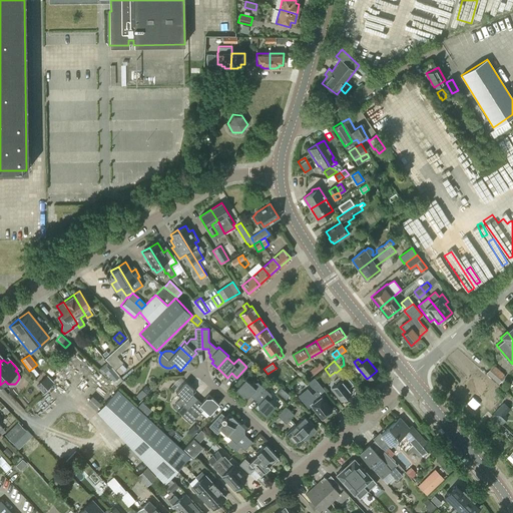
[(320,363),(315,367),(319,371),(324,367),(320,363)]
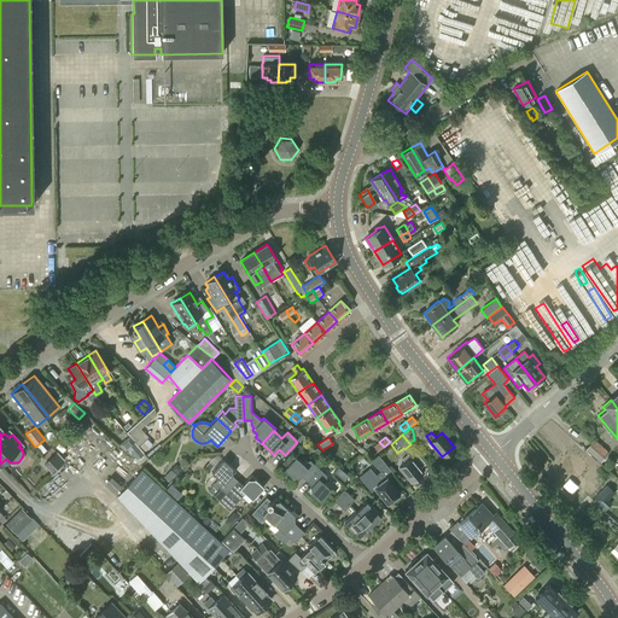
[(143,453),(130,438),(124,443),(128,447),(127,447),(136,459),(143,453)]
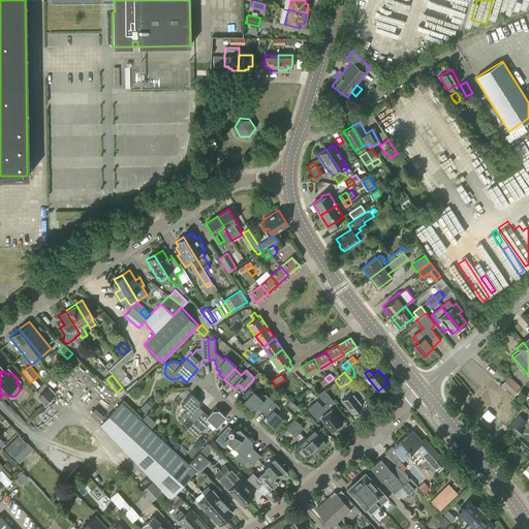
[(508,376),(507,377),(501,384),(499,386),(512,398),(515,396),(521,387),(520,385),(521,385),(511,377),(510,378),(508,376)]
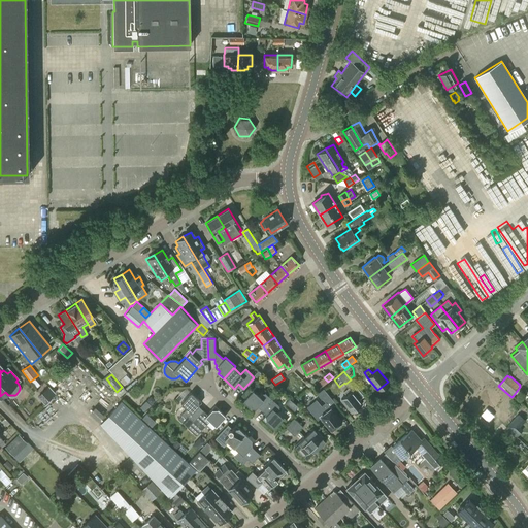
[(328,382),(324,377),(319,382),(323,386),(328,382)]
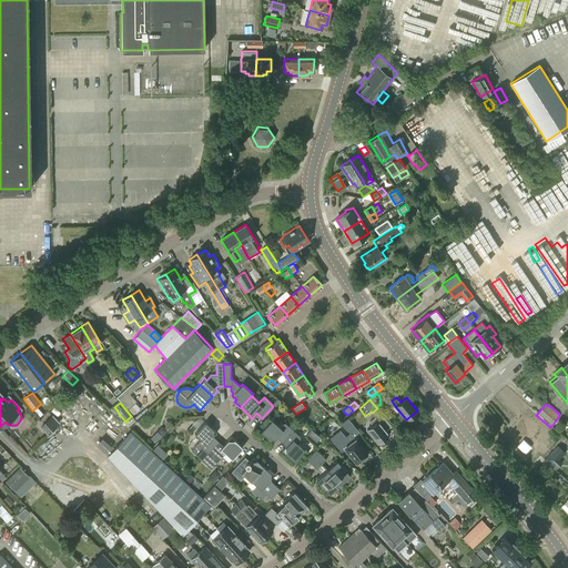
[(550,428),(527,408),(503,435),(527,455),(550,428)]
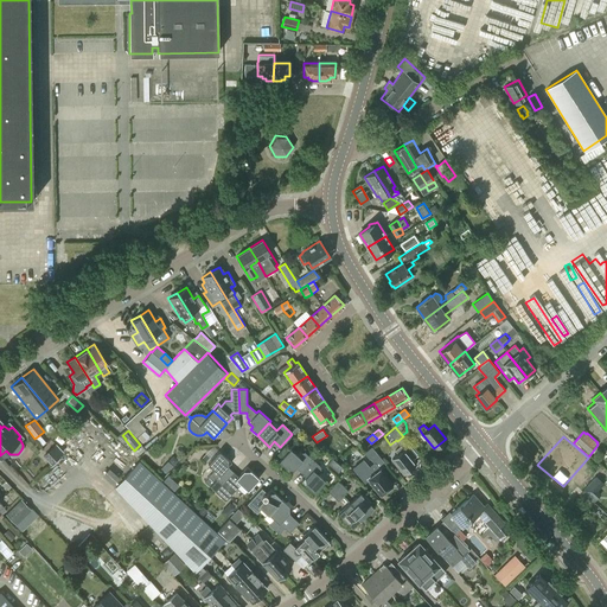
[(398,453),(391,459),(403,473),(415,464),(403,448),(403,449),(400,445),(395,449),(398,453)]
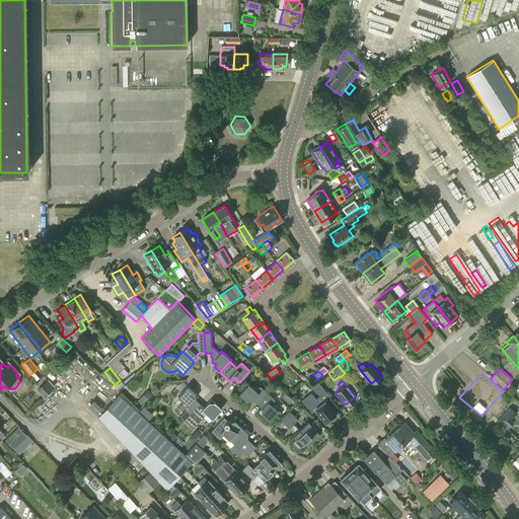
[(317,382),(311,386),(315,392),(316,391),(318,394),(324,389),(317,382)]
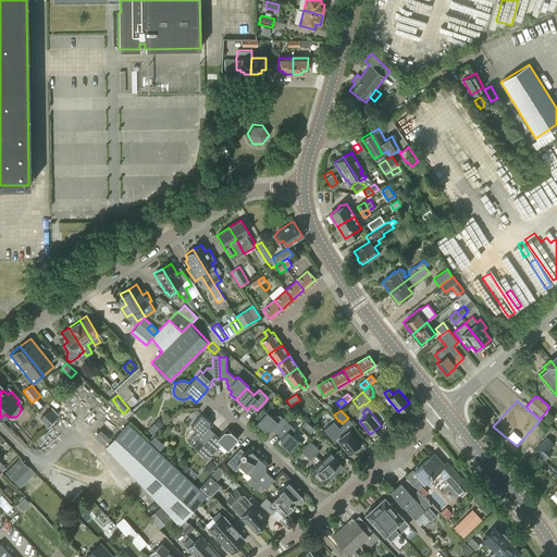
[(47,425),(54,417),(49,411),(47,411),(40,418),(47,425)]
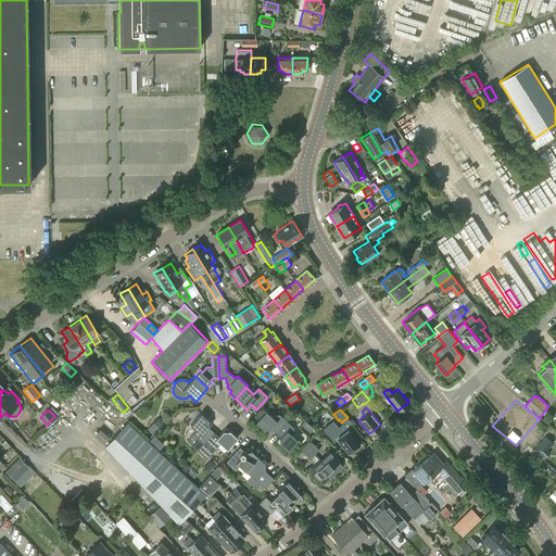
[(276,432),(287,420),(279,414),(275,414),(273,416),(266,411),(255,421),(267,432),(270,428),(276,432)]
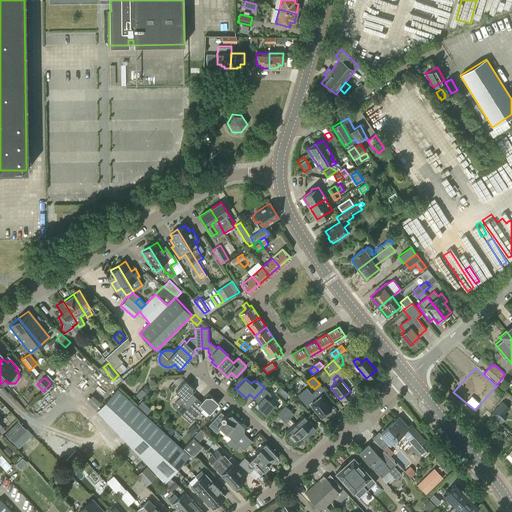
[(5,380),(0,384),(8,393),(13,388),(8,383),(6,381),(5,380)]
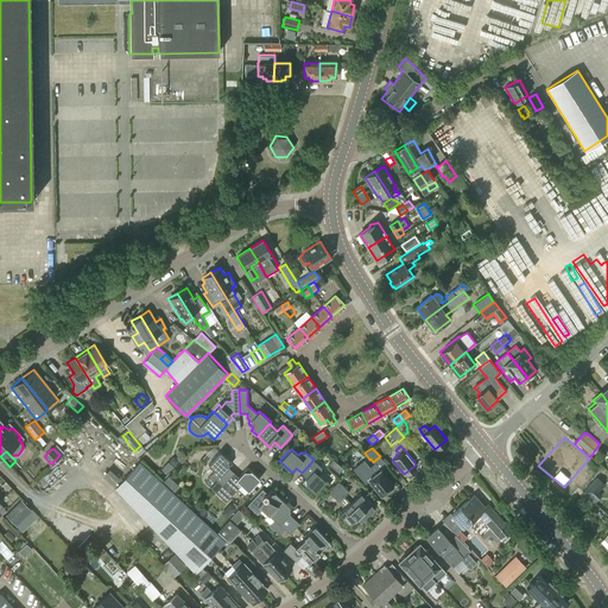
[(222,485),(233,472),(228,467),(232,463),(220,451),(208,464),(215,470),(211,475),(222,485)]
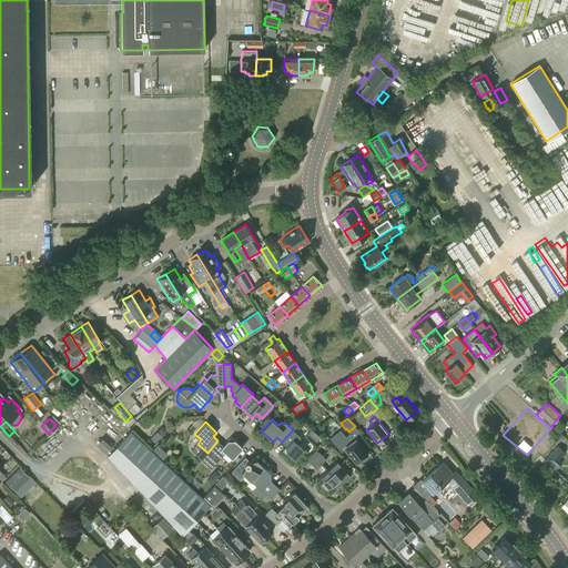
[(293,429),(282,442),(286,446),(282,450),(294,460),(304,449),(297,444),(301,440),(300,436),(293,429)]
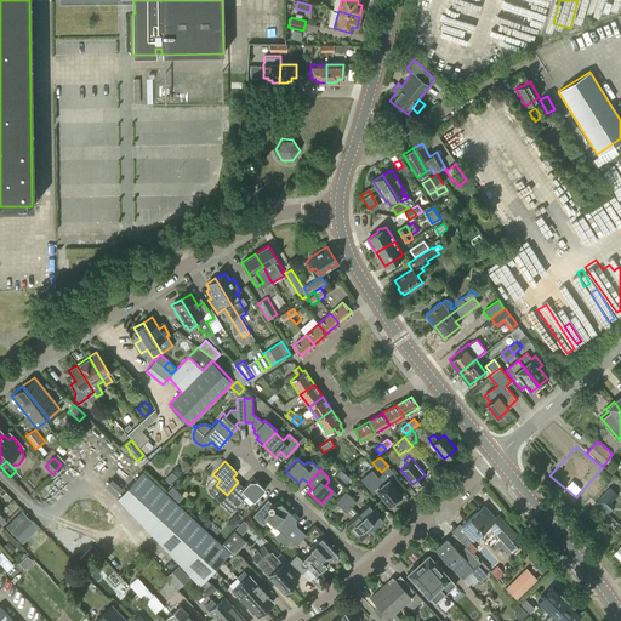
[(336,476),(346,484),(351,478),(341,469),(336,476)]
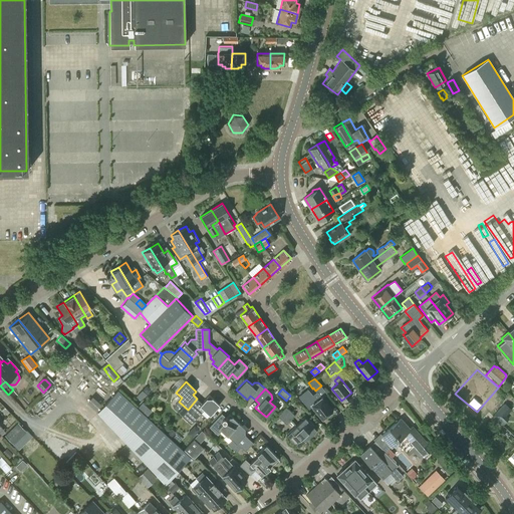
[(141,399),(147,394),(143,390),(137,396),(141,399)]
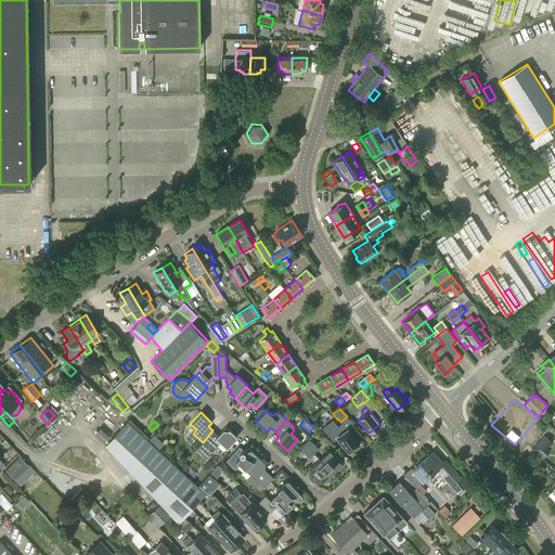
[(105,444),(179,521),(205,493),(127,422),(105,444)]
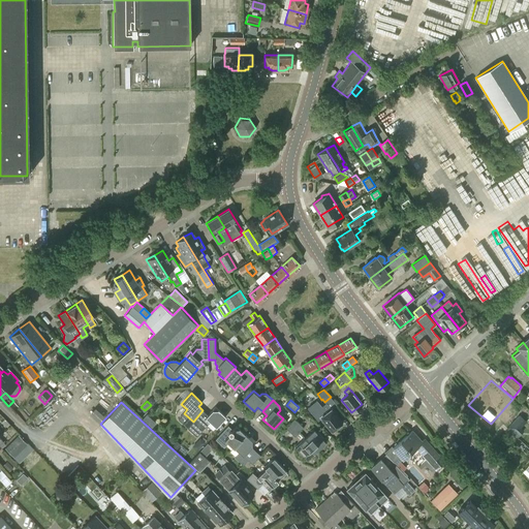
[(321,407),(320,406),(312,413),(317,421),(321,417),(331,431),(342,422),(332,408),(331,408),(327,403),(321,407)]
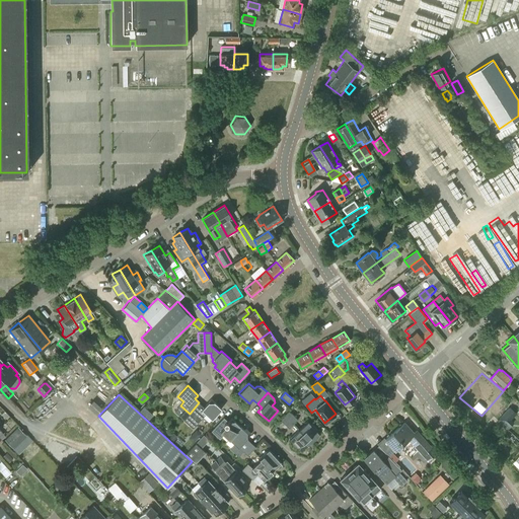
[(199,402),(190,414),(183,419),(193,427),(198,422),(206,414),(212,419),(222,409),(211,398),(204,406),(199,402)]
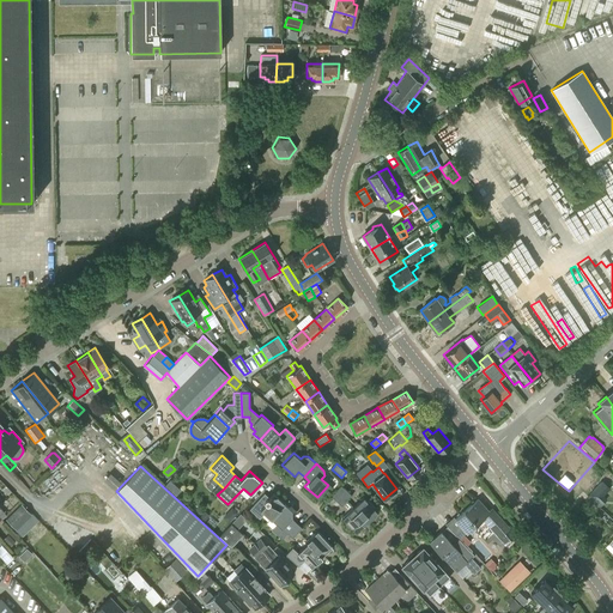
[(169,491),(175,485),(169,480),(164,486),(169,491)]
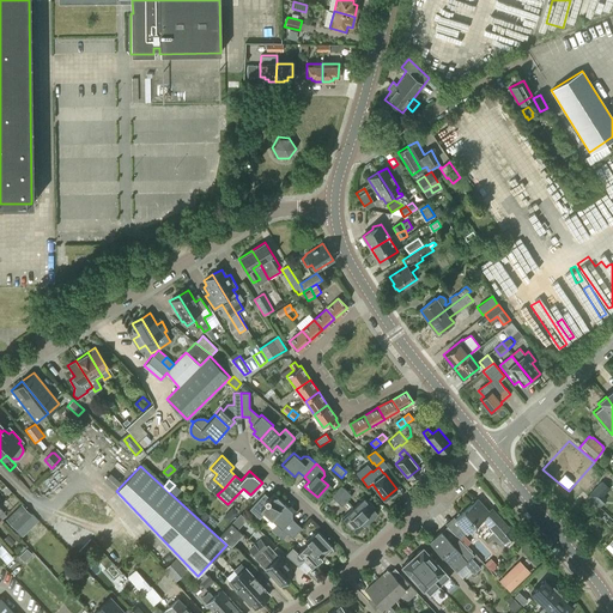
[(337,501),(346,490),(341,485),(332,496),(337,501)]
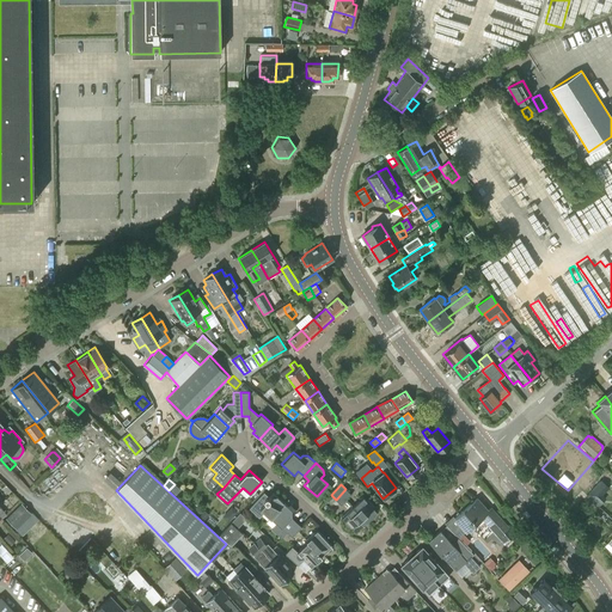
[(603,494),(594,487),(586,495),(598,506),(605,497),(603,494)]
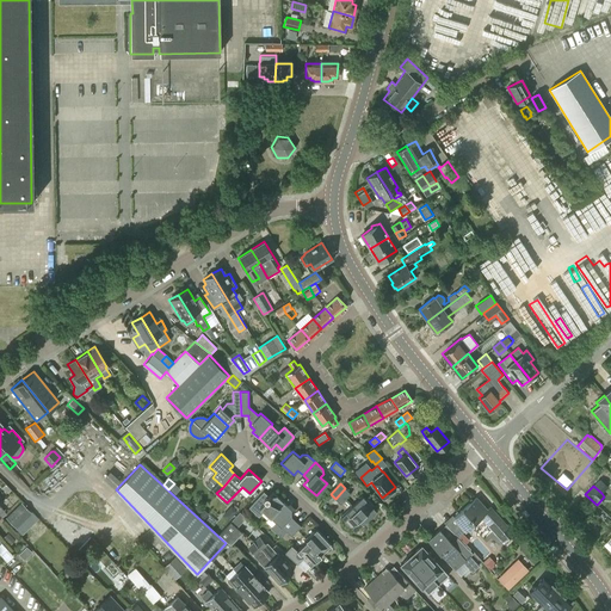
[(351,493),(345,488),(335,499),(340,504),(341,505),(351,493)]
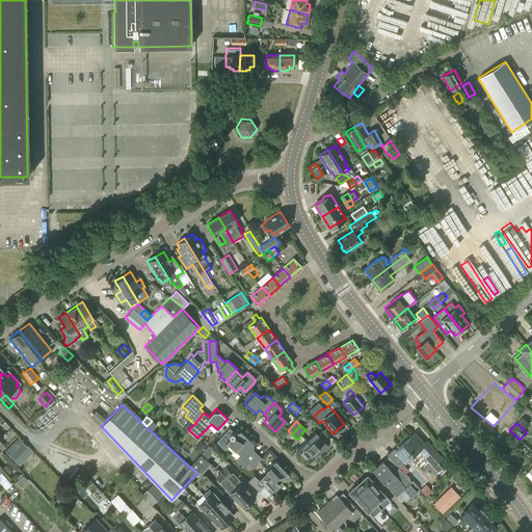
[(235,449),(246,436),(237,428),(234,432),(230,428),(216,442),(225,449),(230,445),(235,449)]
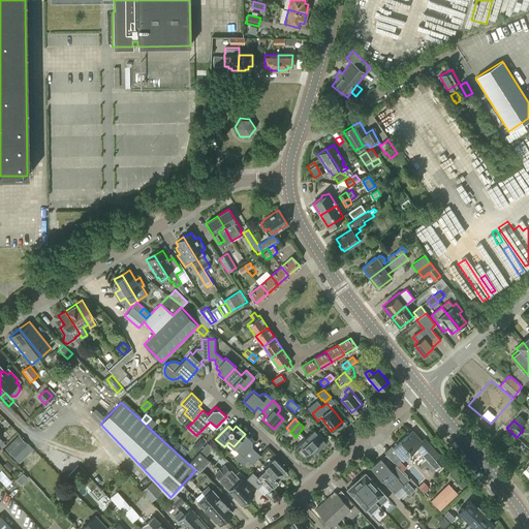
[(305,438),(316,450),(318,448),(320,448),(322,448),(323,447),(324,446),(325,444),(325,442),(325,441),(314,429),(305,438)]
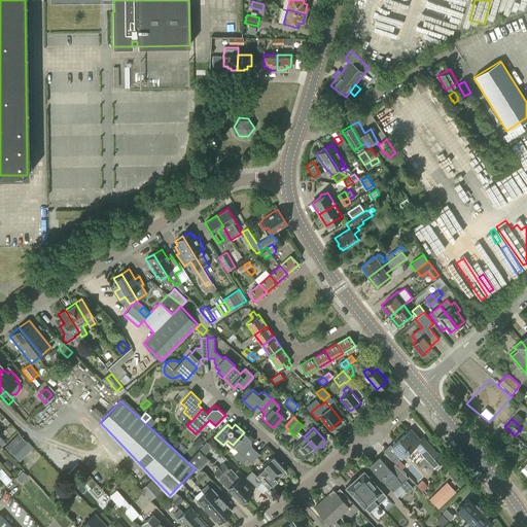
[(415,446),(429,462),(431,459),(436,465),(444,460),(423,437),(420,440),(411,429),(391,445),(394,449),(387,455),(395,462),(398,460),(415,446)]
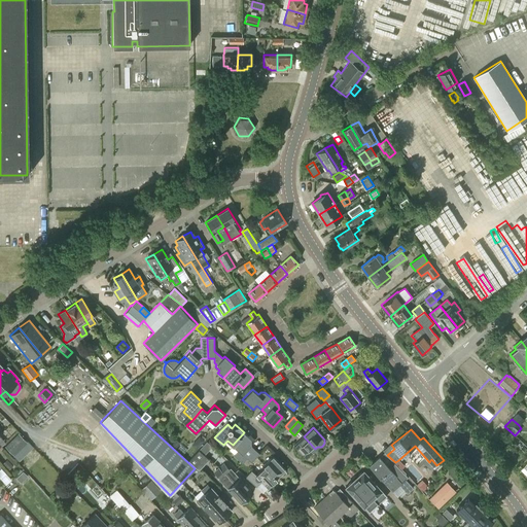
[(254,442),(244,432),(233,445),(238,450),(234,455),(242,463),(247,458),(251,462),(259,454),(250,445),(254,442)]
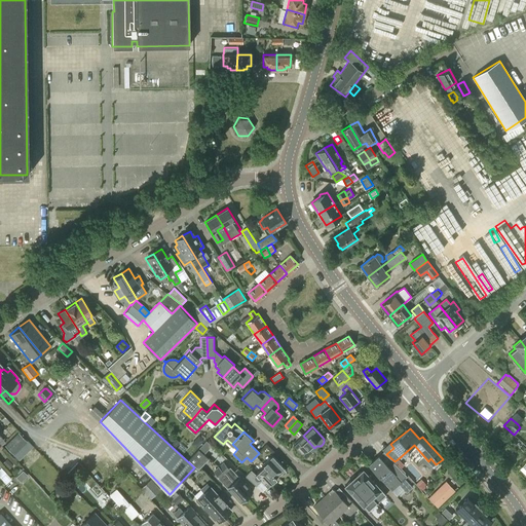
[(28,442),(19,433),(5,446),(14,455),(28,442)]
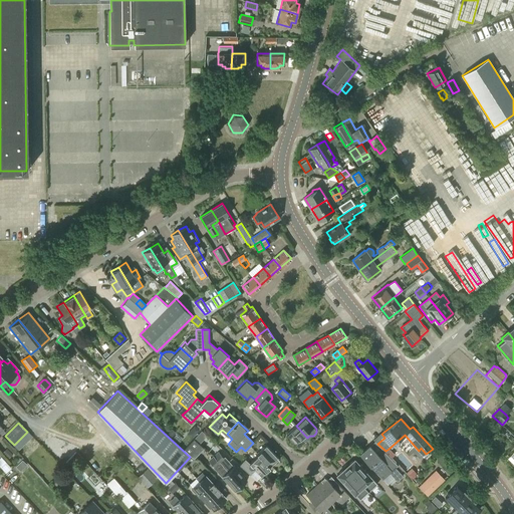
[(307,438),(296,426),(287,434),(289,437),(289,439),(289,441),(290,442),(292,443),(293,443),(296,443),(298,446),(307,438)]
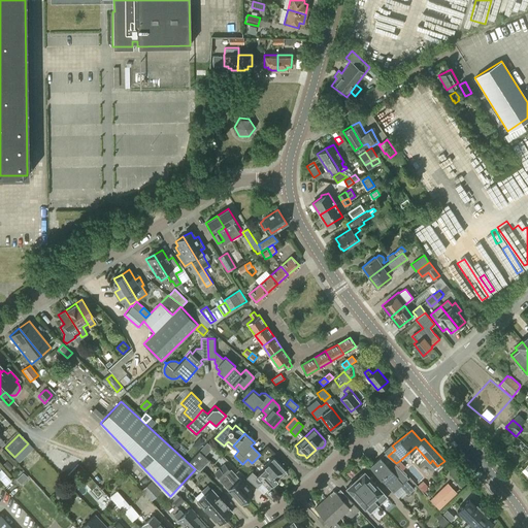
[(207,443),(202,449),(207,454),(212,449),(207,443)]
